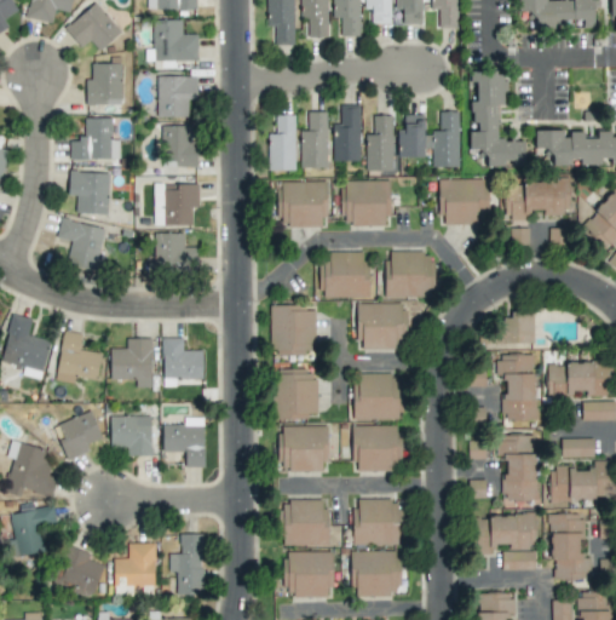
[(0,0),(0,33),(11,28),(6,18),(19,11),(12,0),(0,0)]
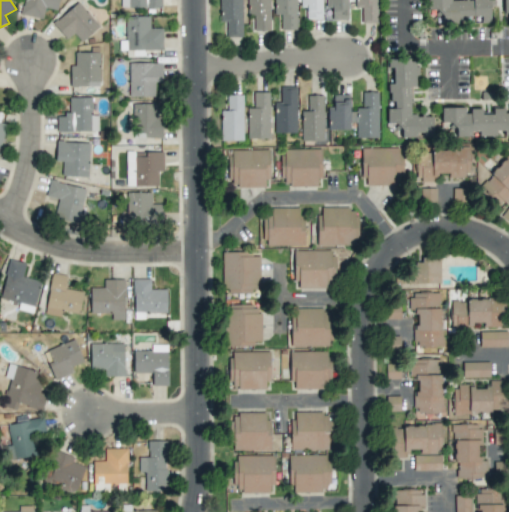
[(25,0),(23,15),(45,19),(47,8),(60,10),(61,0),(25,0)]
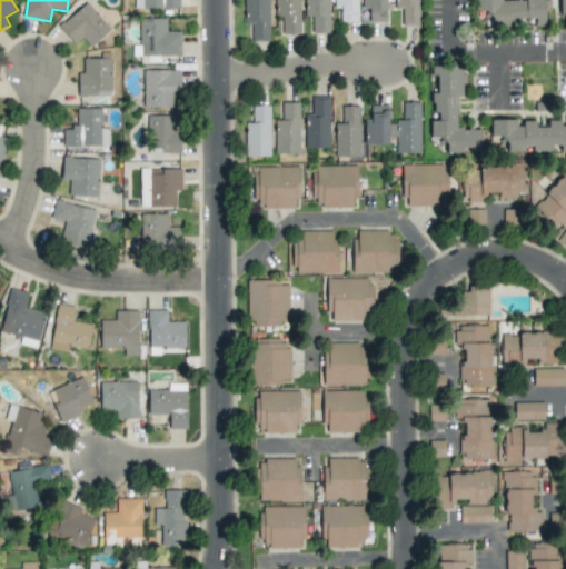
[(137,0),(137,9),(181,9),(181,0),(137,0)]
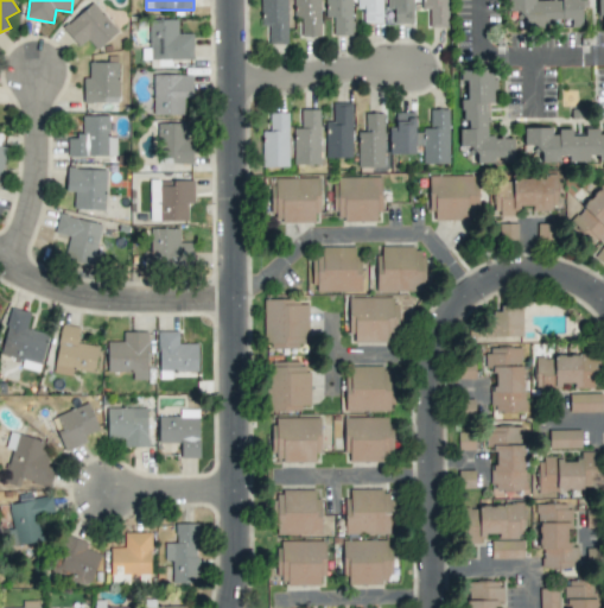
[(291,44),(288,0),(262,0),(264,26),(271,25),(271,44),(291,44)]
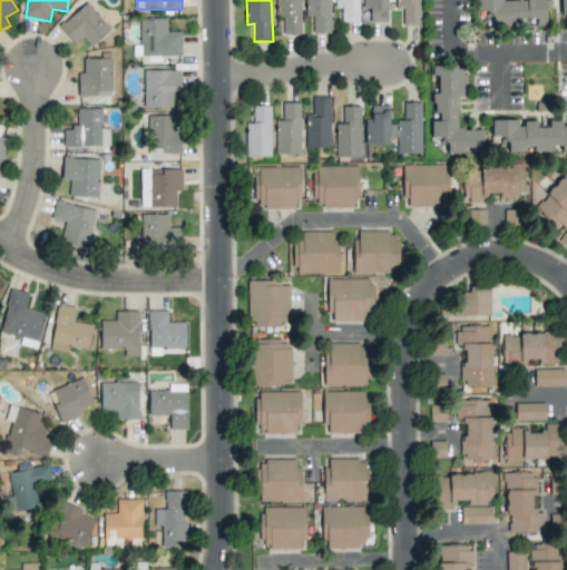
[(303,0),(277,0),(279,17),(285,17),(285,35),(304,35),(303,0)]
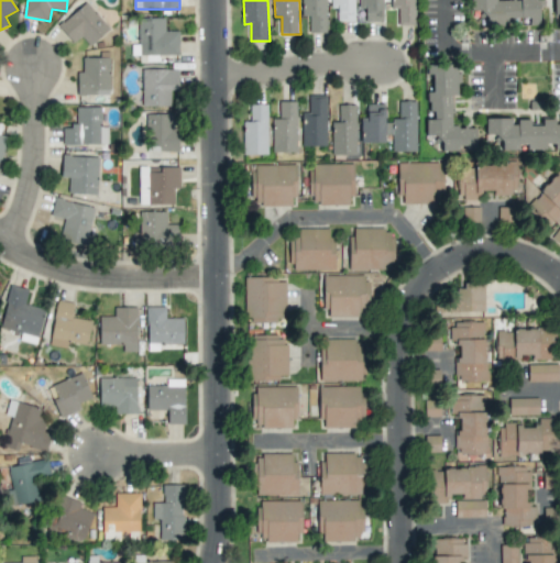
[(329,32),(327,0),(304,0),(305,17),(311,17),(311,33),(329,32)]
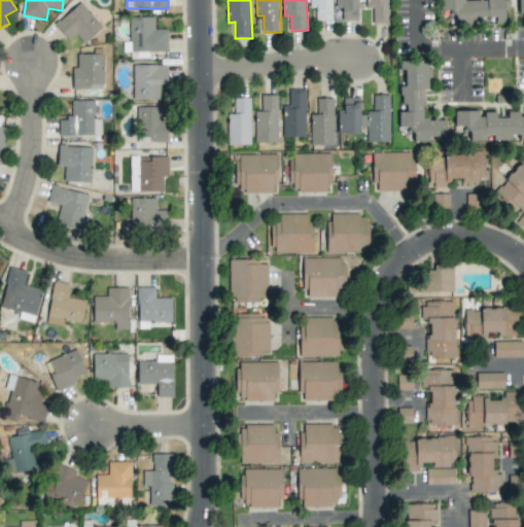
[(318,21),(334,21),(334,0),(311,0),(312,8),(317,8),(318,21)]
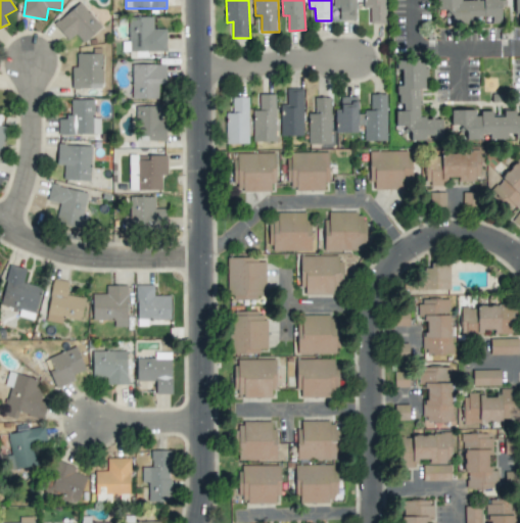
[(357,0),(335,0),(336,8),(341,8),(341,20),(358,20),(357,0)]
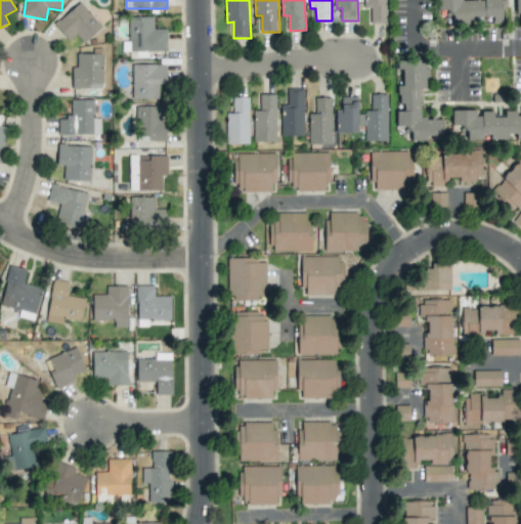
[(365,0),(366,8),(372,8),(373,24),(389,24),(388,0),(365,0)]
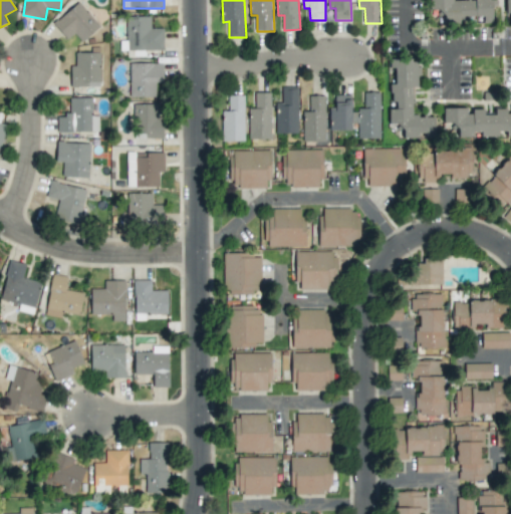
[(454,0),(432,0),(432,10),(445,10),(445,23),(496,23),(496,0),(476,0),(454,0)]
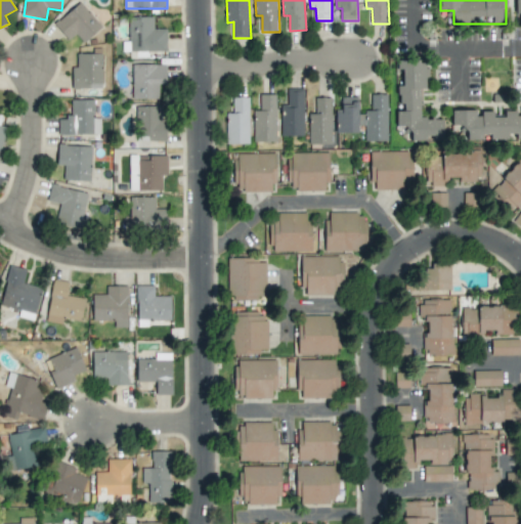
[(70,41),(79,35),(84,43),(103,29),(84,2),(56,22),(70,41)]
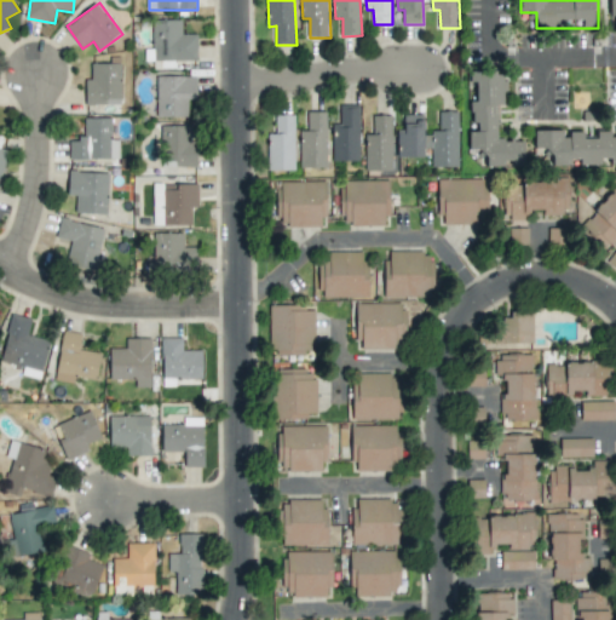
[(199,34),(184,34),(184,19),(155,21),(156,62),(200,61),(199,34)]
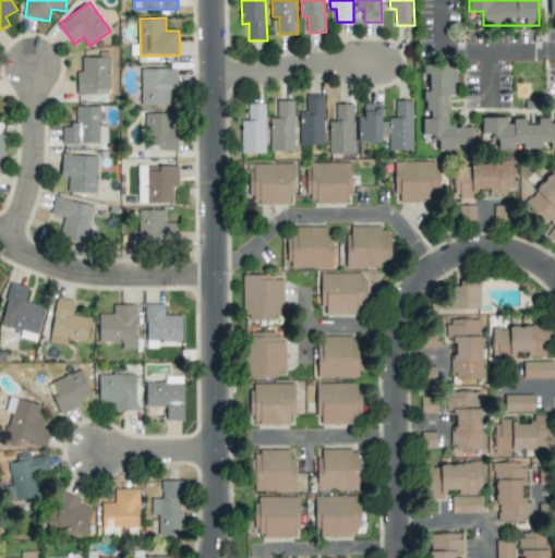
[(79,71),(79,95),(111,95),(111,57),(84,57),(83,71),(79,71)]
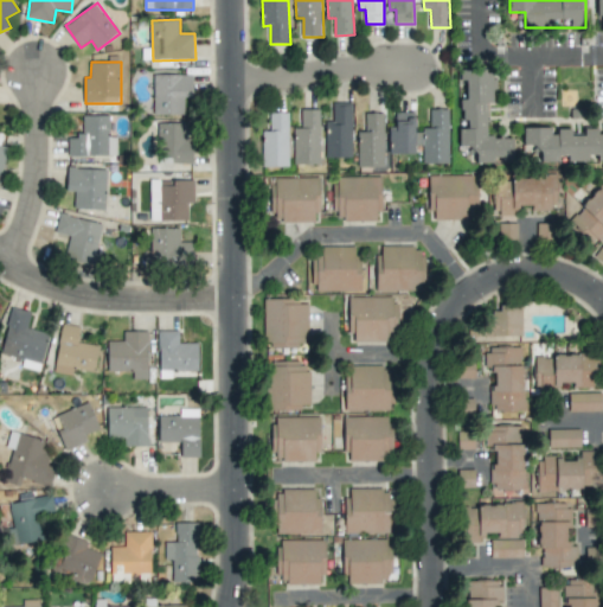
[(489,138),(489,103),(498,103),(496,70),(460,71),(460,83),(468,83),(468,100),(464,100),(466,129),(461,129),(461,147),(475,147),(476,164),(515,163),(515,138),(489,138)]
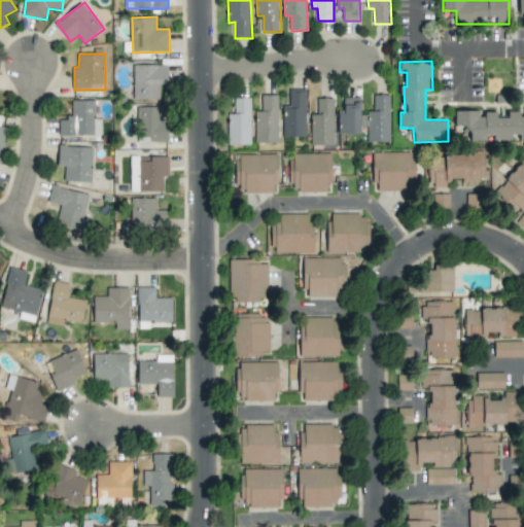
[(169,65),(134,65),(135,100),(162,100),(162,84),(169,84),(169,65)]
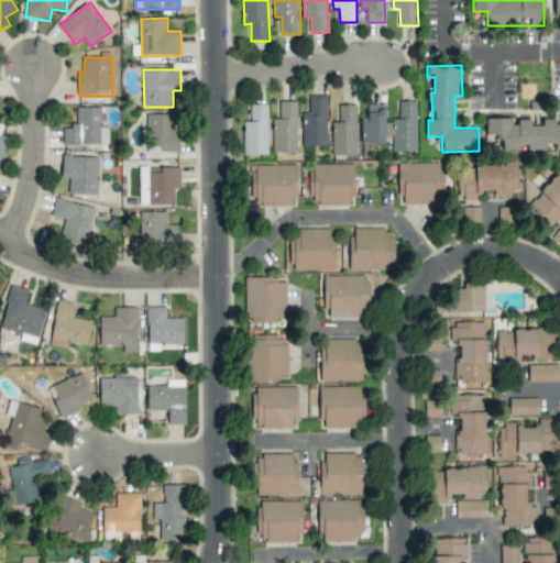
[(304,113),(304,146),(329,146),(328,95),(310,96),(310,113),(304,113)]
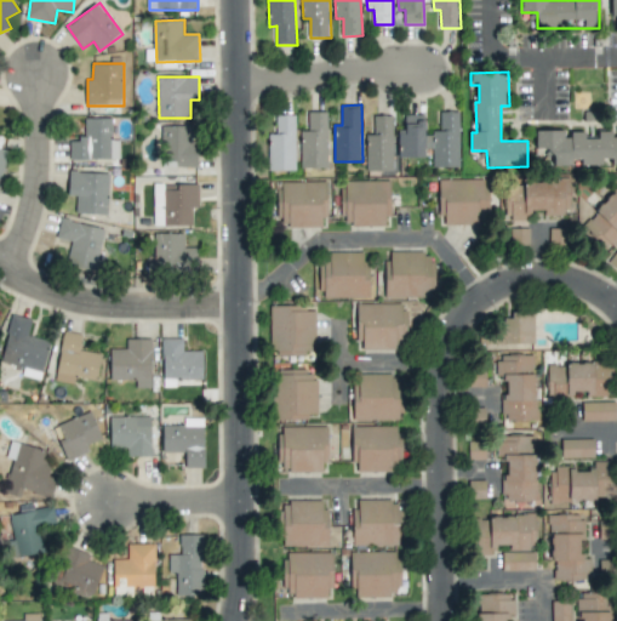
[(303,169),(330,167),(329,112),(309,112),(310,131),(302,131),(303,169)]
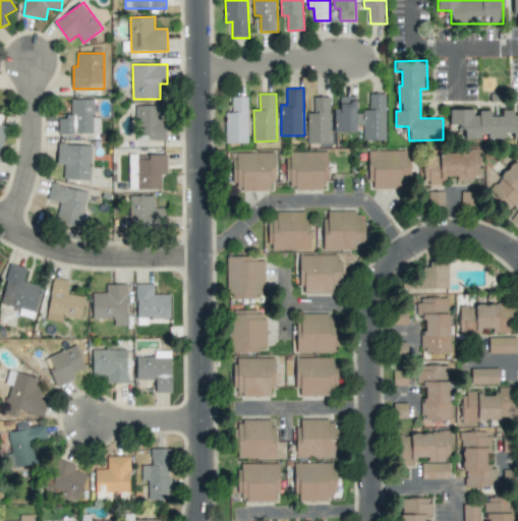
[(388,140),(387,94),(370,94),(371,112),(358,112),(357,96),(340,97),(340,109),(336,109),(337,132),(362,131),(362,140),(388,140)]
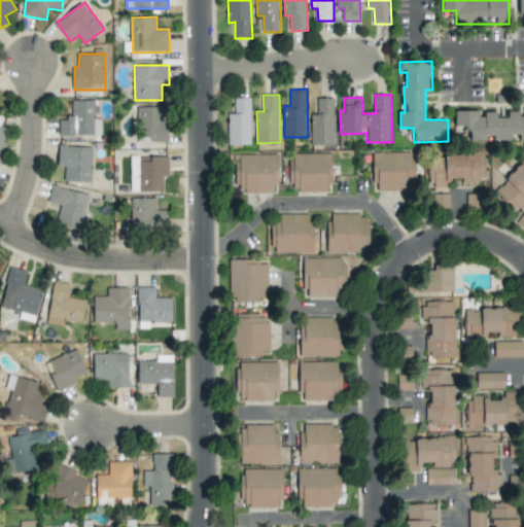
[(253,144),(252,98),(236,98),(236,114),(230,114),(230,145),(253,144)]
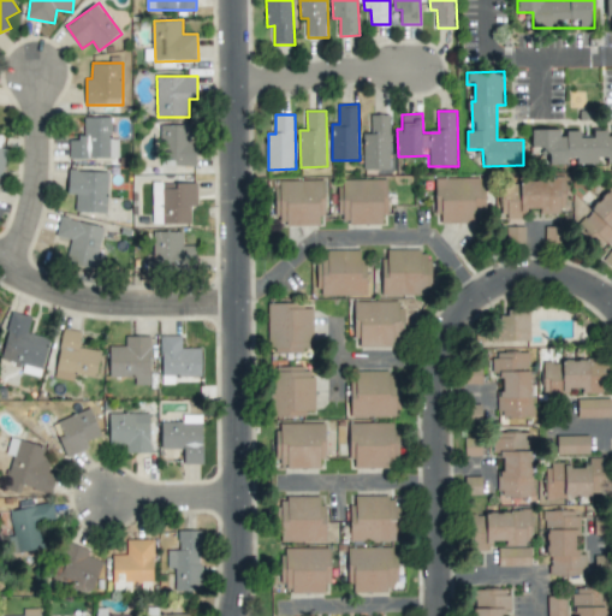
[(364,134),(366,170),(392,170),(392,114),(372,116),(372,134),(364,134)]
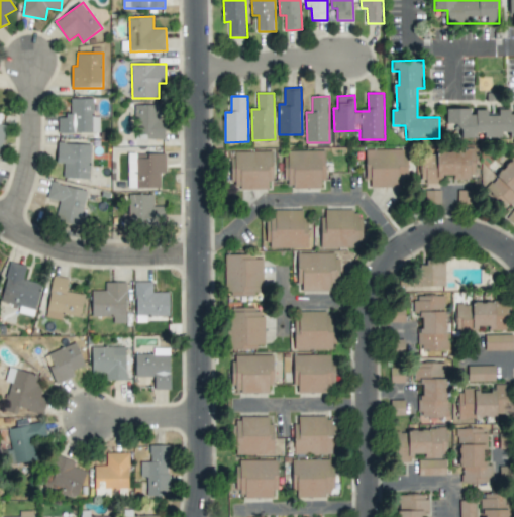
[(101,132),(101,116),(95,116),(94,98),(72,99),(72,116),(60,116),(60,133),(101,132)]
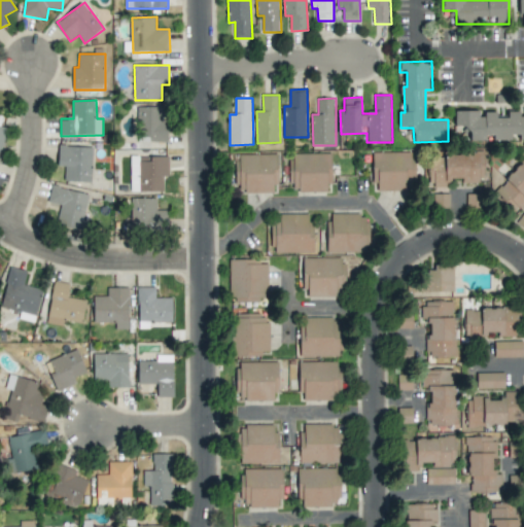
[(140,142),(169,142),(168,106),(139,107),(140,142)]
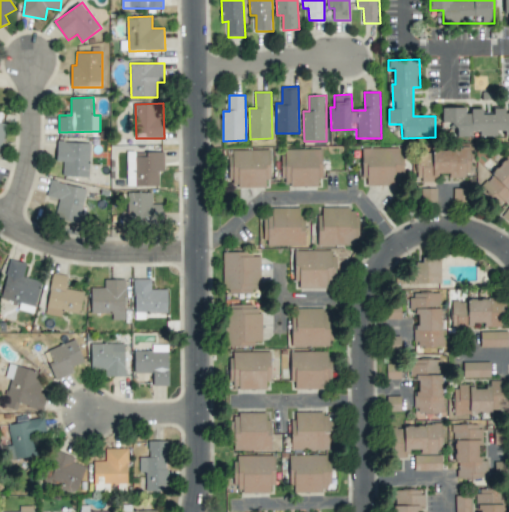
[(444,136),(474,136),(499,135),(499,136),(508,135),(508,108),(495,109),(495,114),(484,114),(484,108),(470,109),(470,107),(443,108),(444,136)]
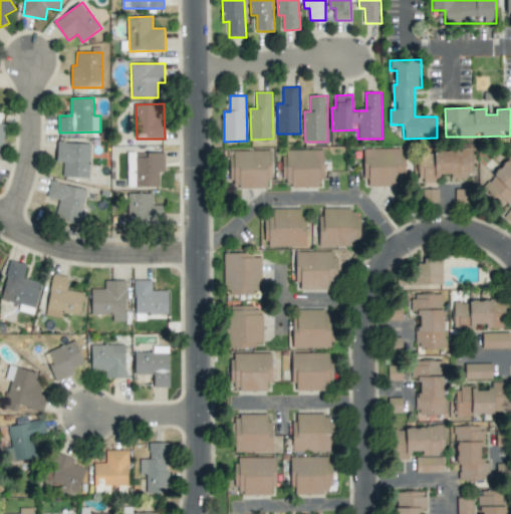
[(64,177),(90,178),(92,143),(58,142),(58,162),(64,162),(64,177)]
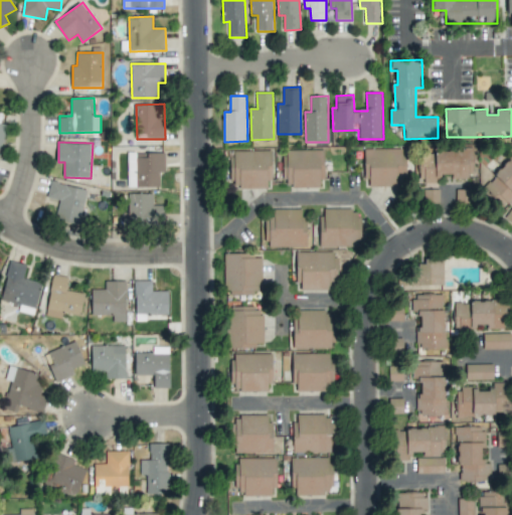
[(406,148),(365,149),(366,179),(370,179),(370,187),(407,186),(406,148)]
